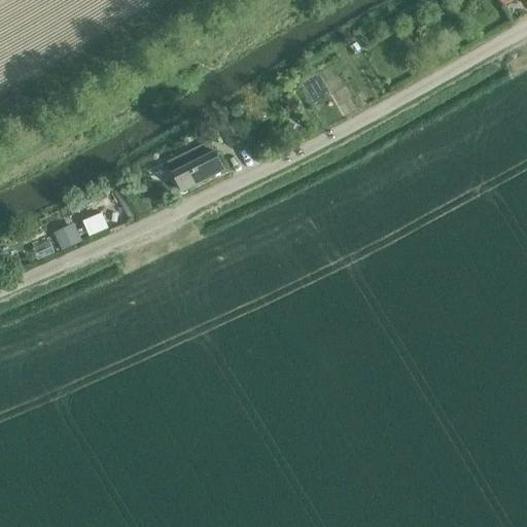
[(355,42),(348,46),(353,56),(360,51),(355,42)]
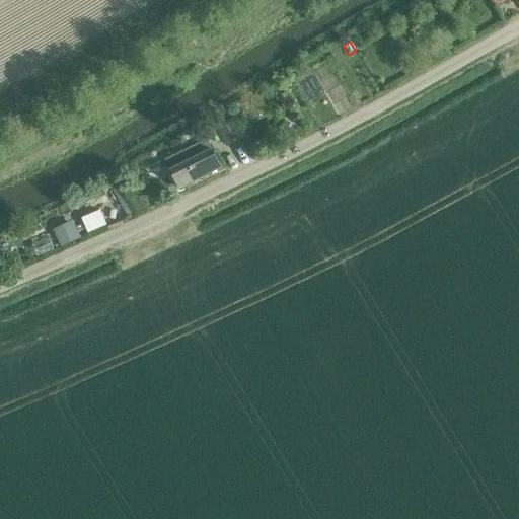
[(215,128),(224,146),(242,138),(233,119),(215,128)]
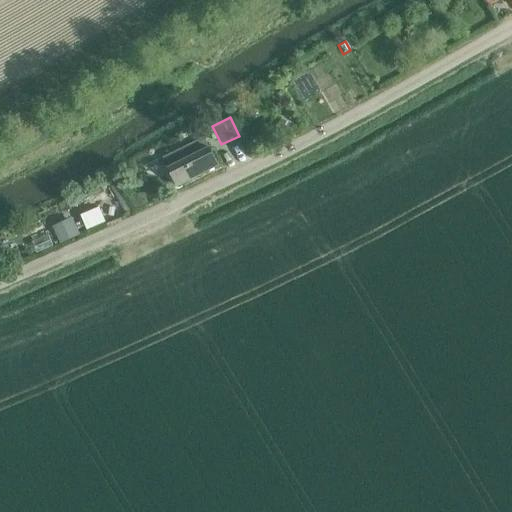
[(279,118),(274,128),(285,134),(290,123),(279,118)]
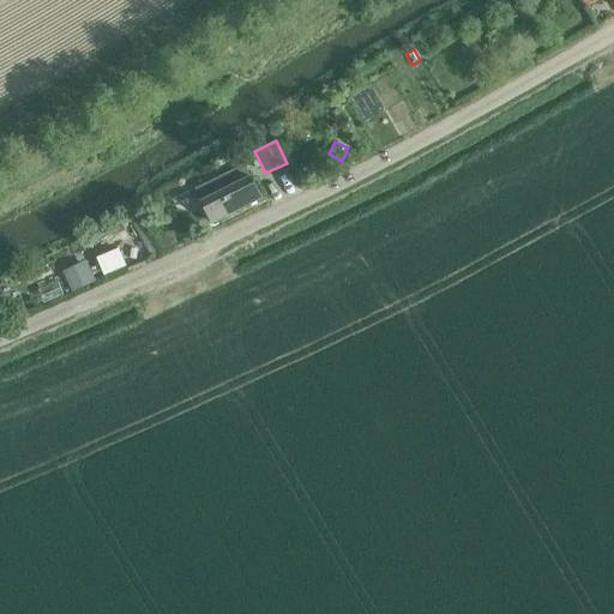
[(244,166),(212,181),(193,191),(210,224),(260,199),(244,166)]
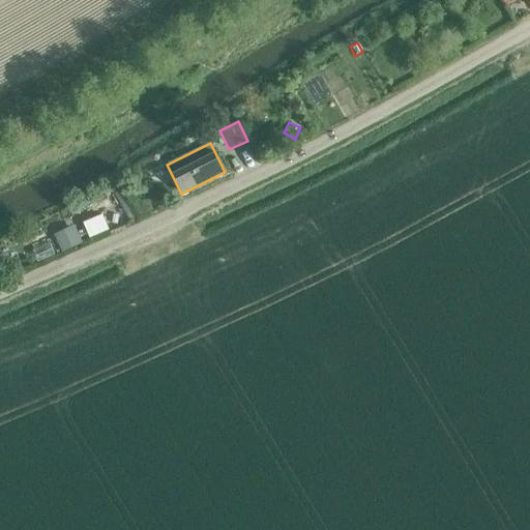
[(135,208),(140,218),(149,214),(144,204),(135,208)]
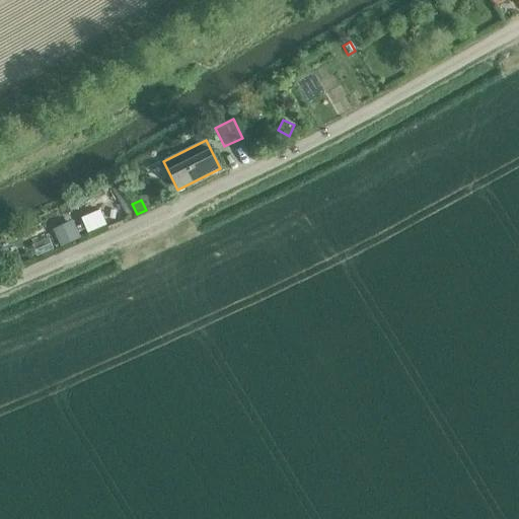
[(99,211),(81,219),(87,233),(105,226),(99,211)]
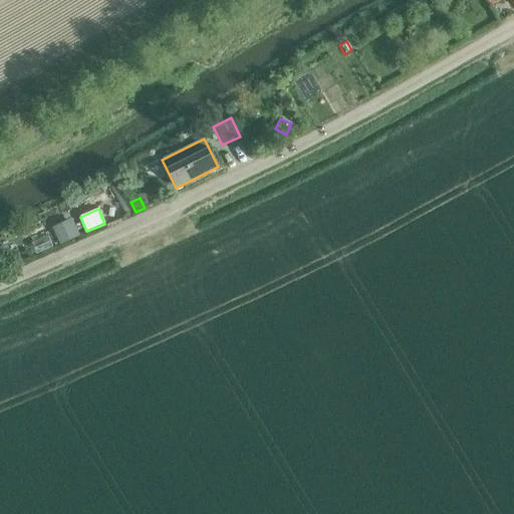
[(69,218),(50,227),(58,244),(77,235),(69,218)]
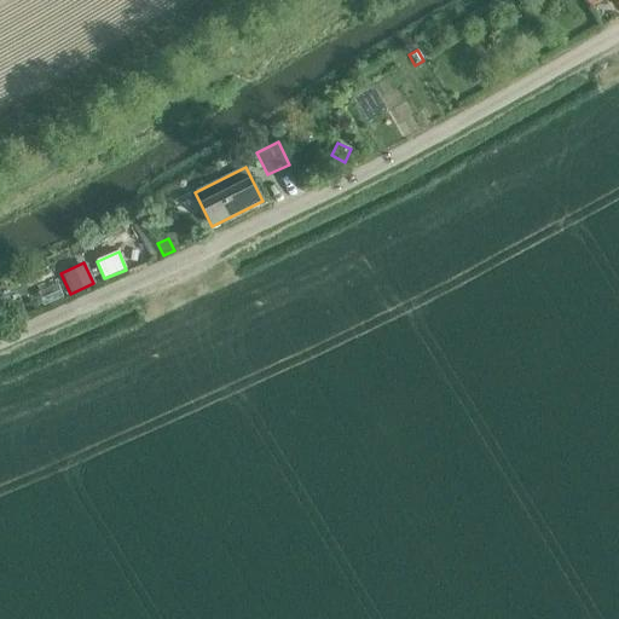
All buildings are outlined.
